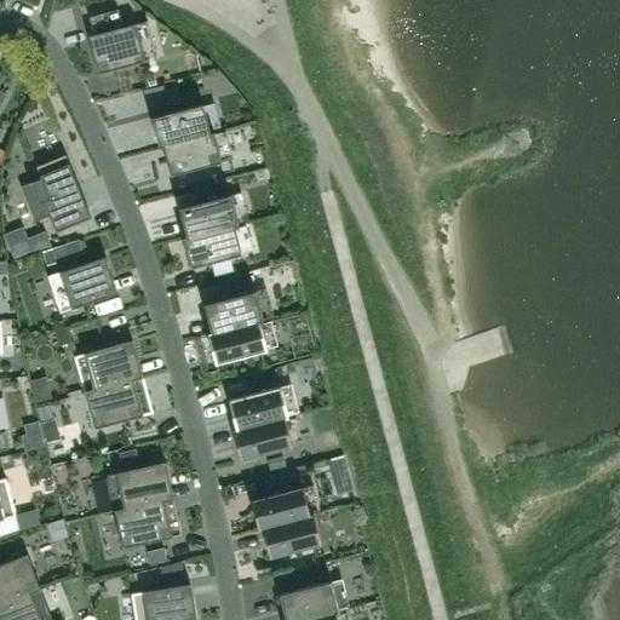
[(87,17),(91,35),(86,36),(96,74),(155,58),(145,21),(120,27),(116,10),(87,17)]
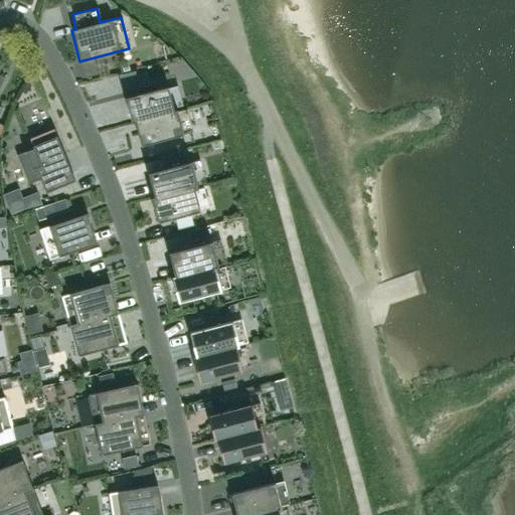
[(131,122),(176,110),(173,110),(167,87),(124,98),(131,122)]
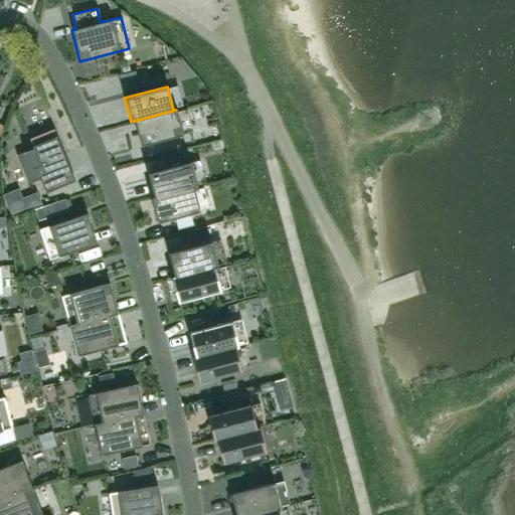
[(201,102),(179,106),(183,136),(205,133),(201,102)]
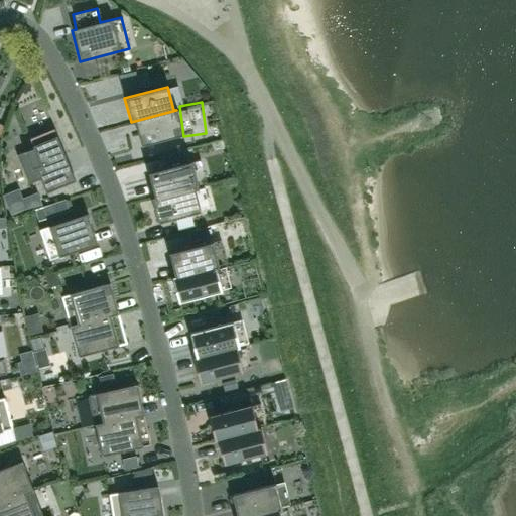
[(176,110),(131,122),(131,123),(134,122),(140,146),(182,135),(176,110)]
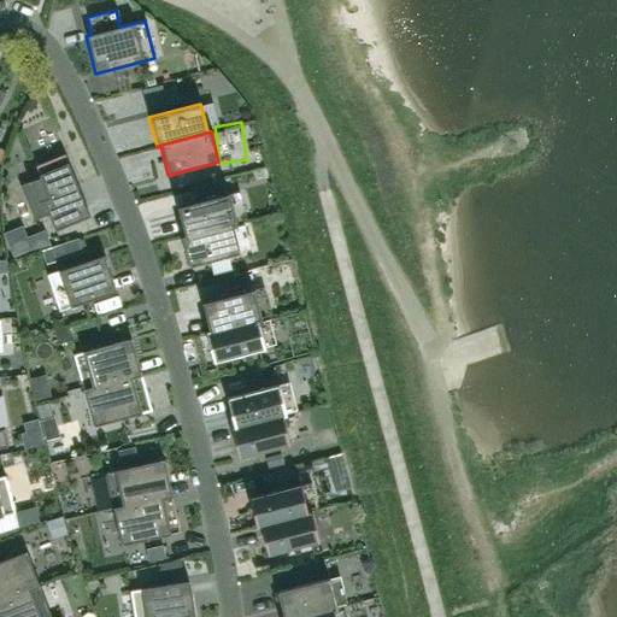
[(54,230),(84,218),(88,217),(82,201),(63,154),(34,166),(39,177),(18,186),(33,221),(47,215),(54,230)]
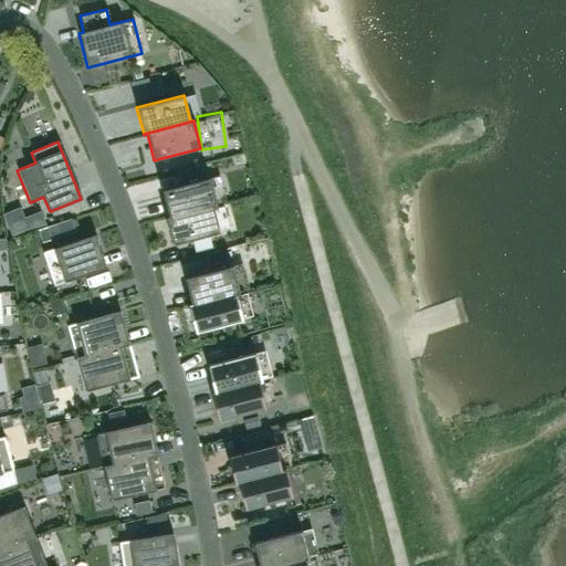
[(221,187),(239,181),(232,159),(215,164),(221,187)]
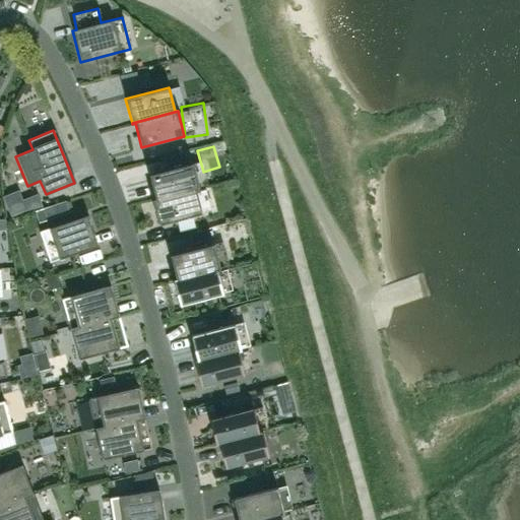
[(195,189),(195,190),(198,189),(191,164),(148,175),(154,198),(154,199),(195,189)]
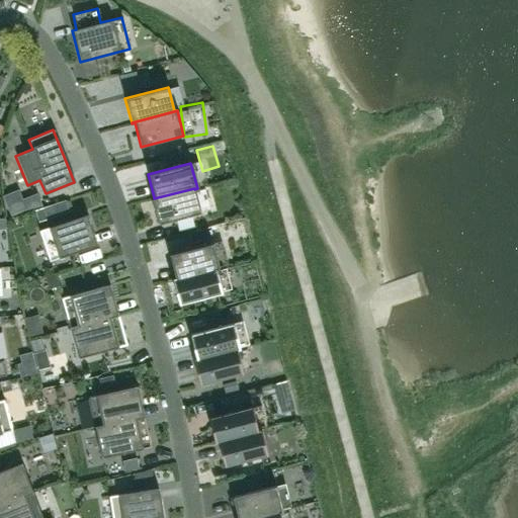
[(154,198),(154,197),(151,198),(157,224),(200,212),(194,189),(194,188),(154,198)]
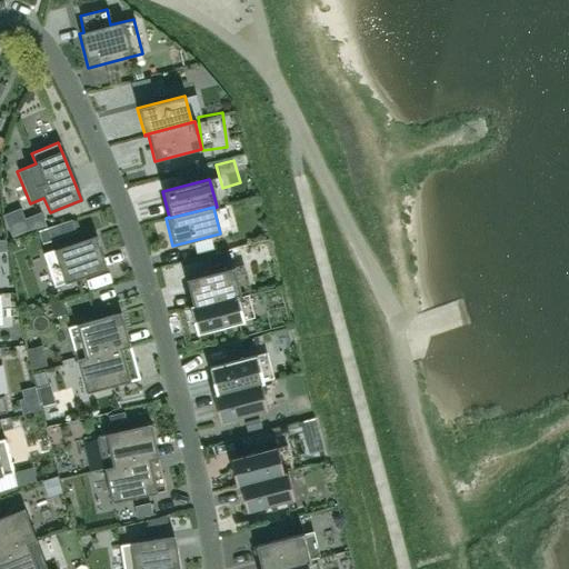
[(0,226),(5,235),(19,227),(11,212),(0,218),(0,226)]
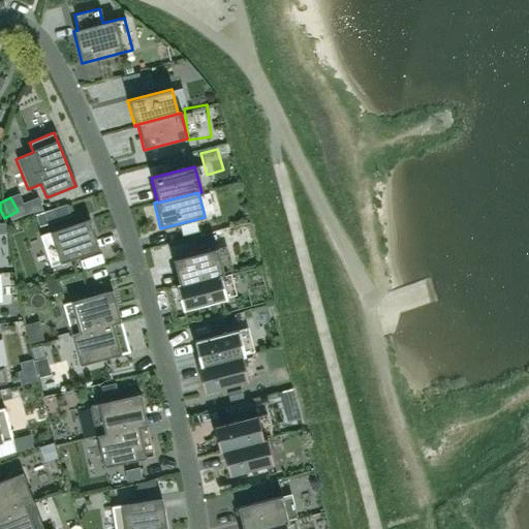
[(99,250),(94,238),(88,219),(39,236),(50,267),(99,250)]
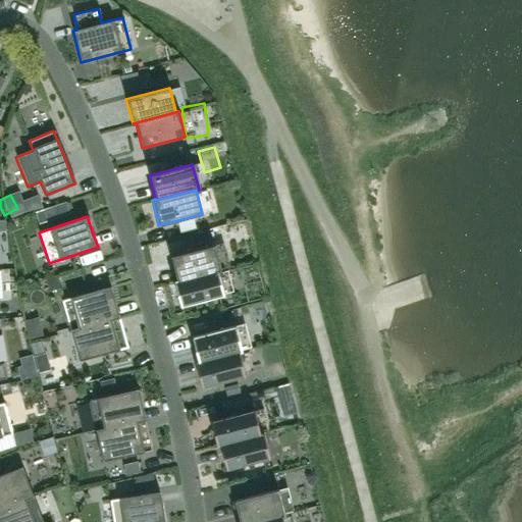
[(216,270),(217,271),(220,270),(213,245),(169,256),(176,279),(176,280),(216,270)]
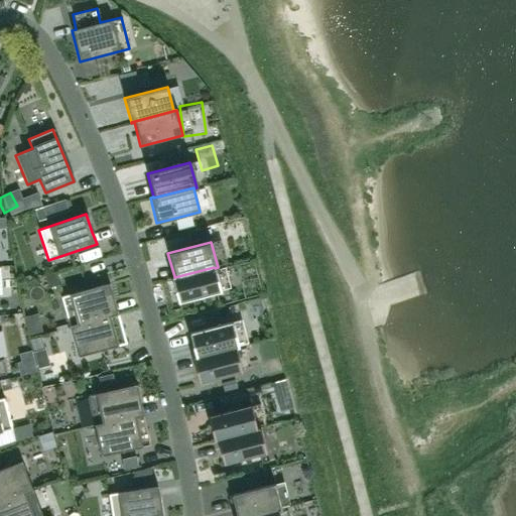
[(174,277),(174,276),(171,277),(177,302),(221,291),(215,268),(214,267),(174,277)]
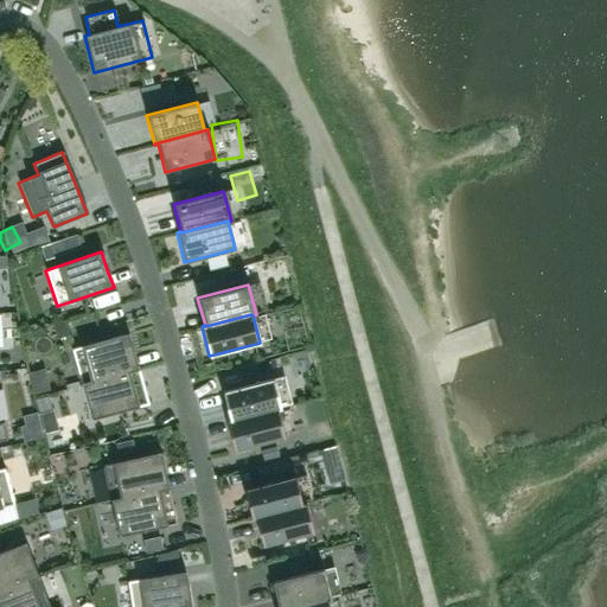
[(138,369),(134,356),(128,333),(71,350),(81,384),(138,369)]
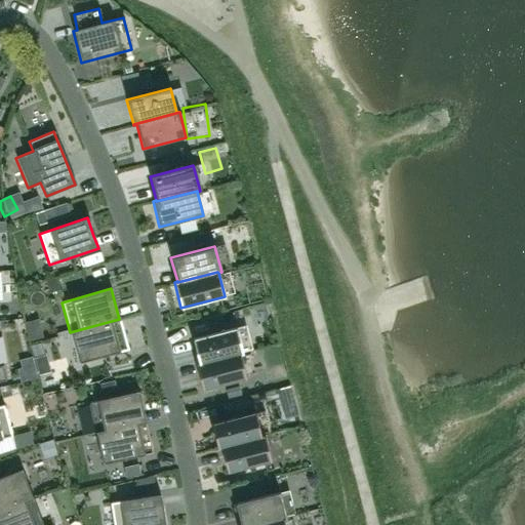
[(127,350),(119,319),(70,332),(78,363),(127,350)]
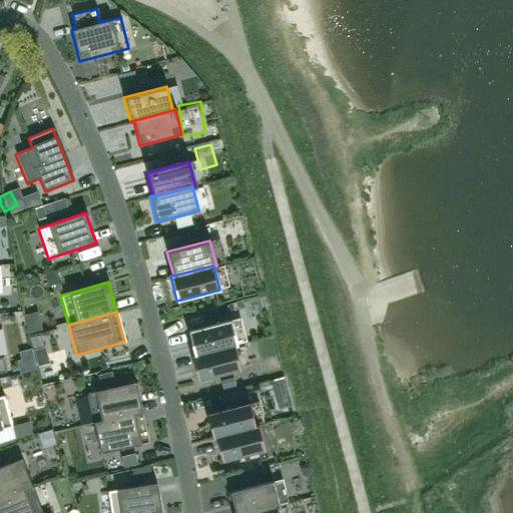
[(233,345),(233,346),(236,345),(230,320),(187,331),(193,355),(193,356),(233,345)]
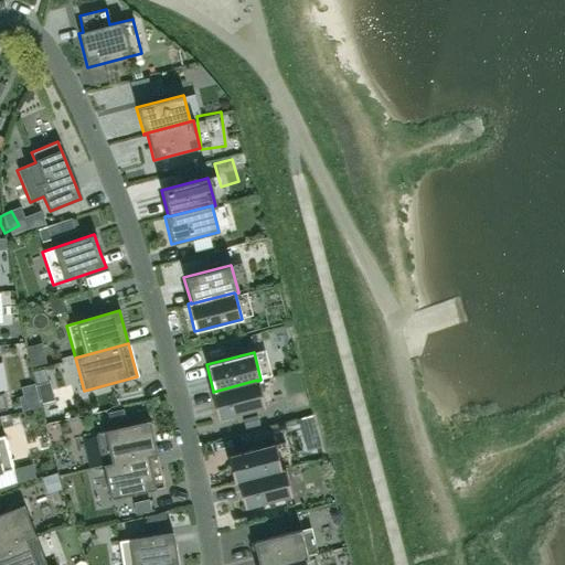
[(20,401),(49,396),(46,377),(18,382),(20,401)]
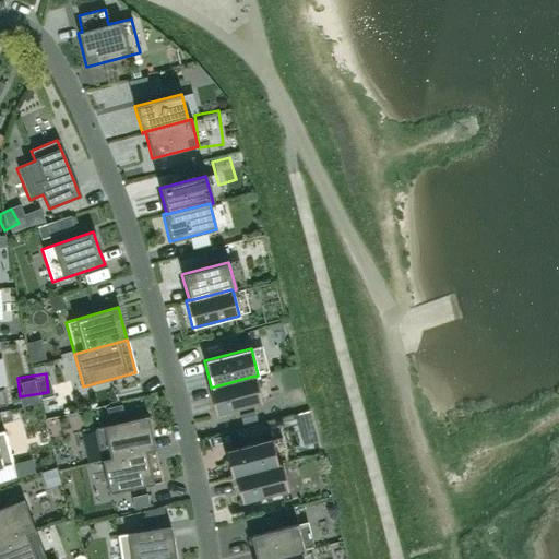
[(211,388),(211,387),(207,388),(215,415),(261,403),(254,377),(254,376),(211,388)]
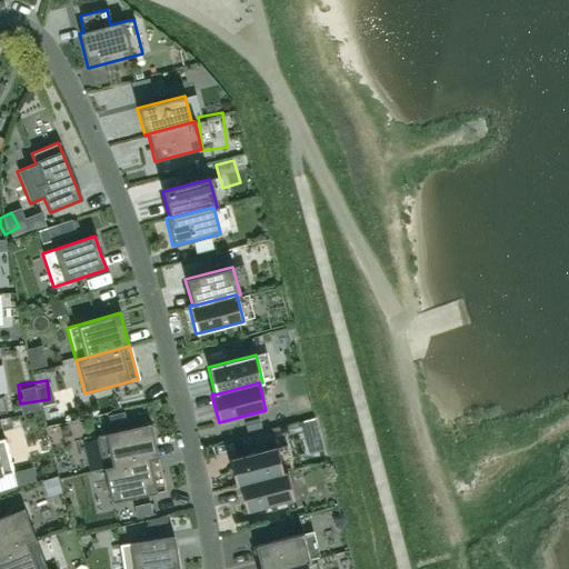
[(158,457),(155,445),(150,423),(96,436),(103,469),(158,457)]
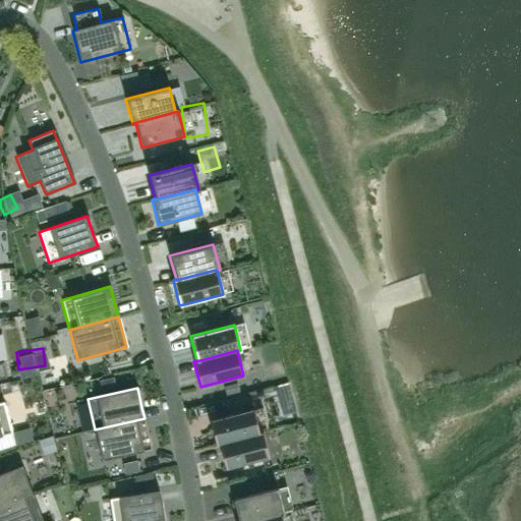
[(203,393),(204,404),(222,402),(221,391),(203,393)]
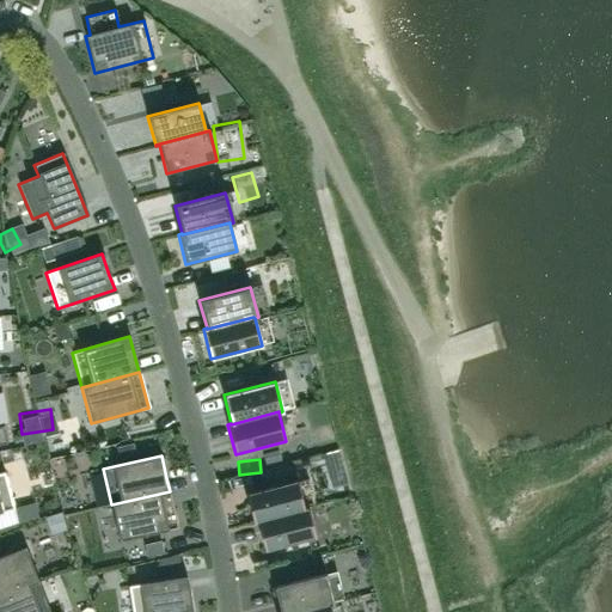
[(0,512),(13,509),(4,472),(0,472),(0,512)]
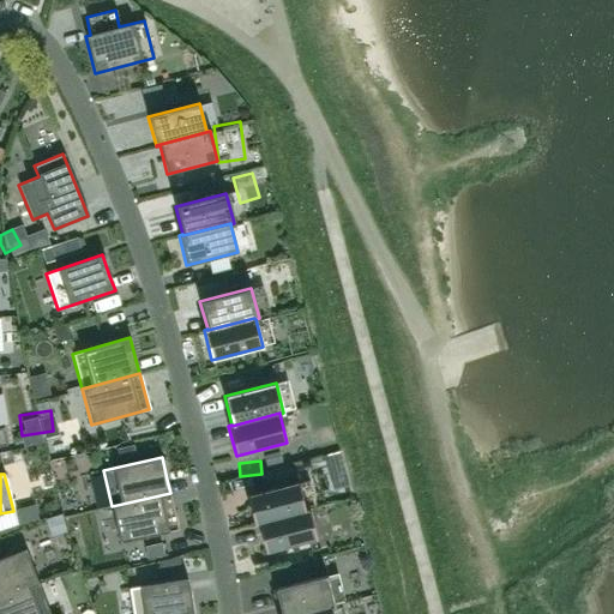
[(305,511),(305,510),(298,481),(246,494),(254,525),(258,524),(258,523),(305,511)]
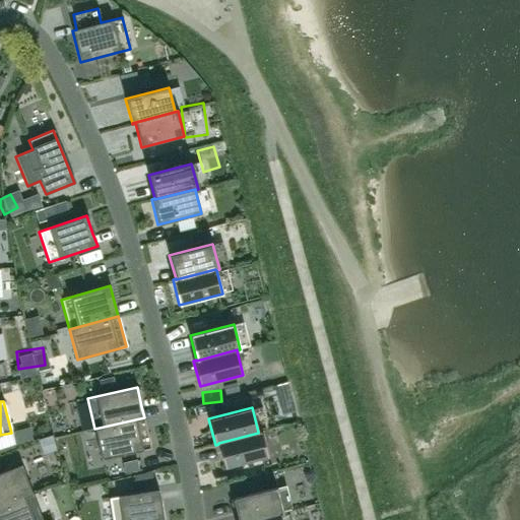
[(150,449),(144,417),(94,429),(101,459),(150,449)]
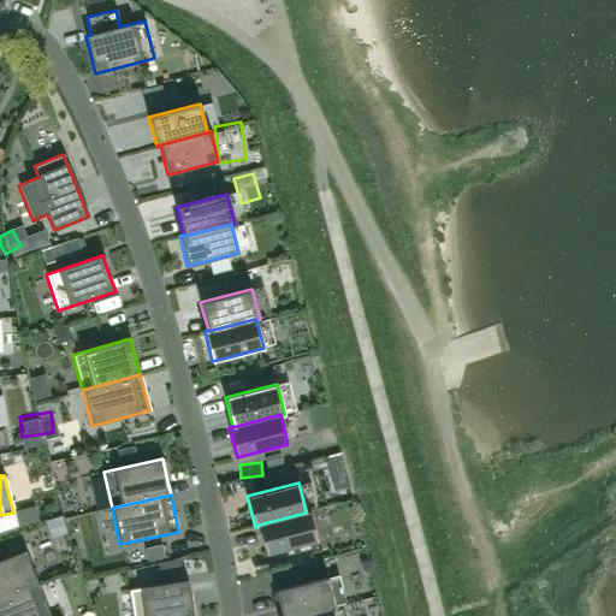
[(309,510),(306,511),(306,513),(259,525),(259,526),(266,554),(317,540),(309,510)]
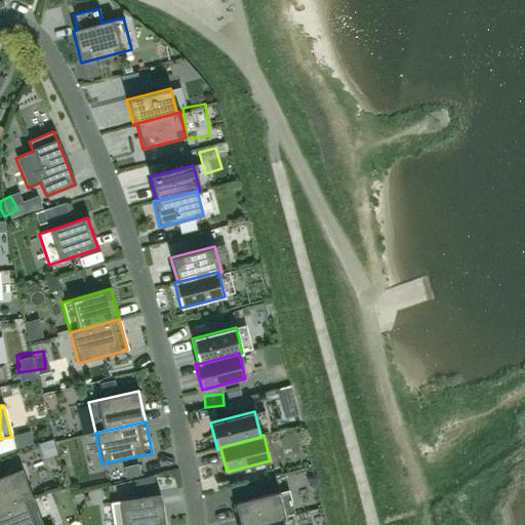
[(139,476),(136,465),(123,468),(125,479),(139,476)]
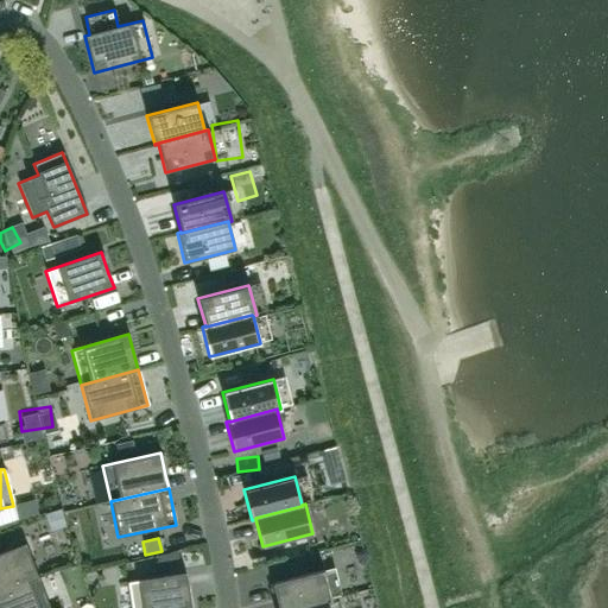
[(0,591),(38,577),(25,543),(0,552),(0,591)]
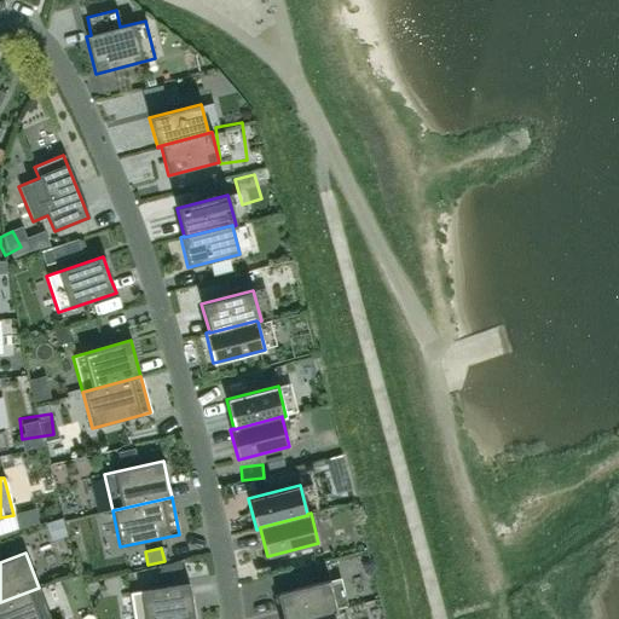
[(181,577),(179,562),(160,567),(161,579),(181,577)]
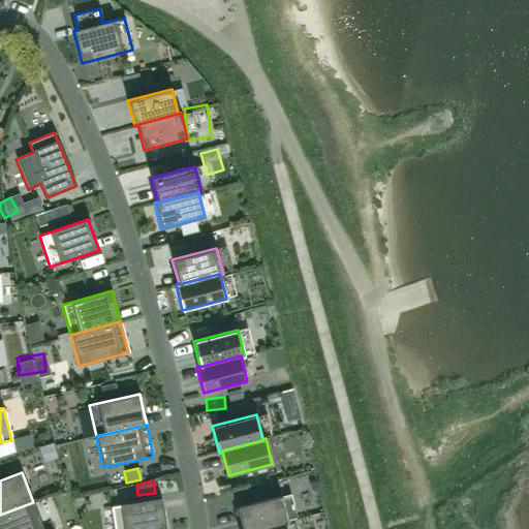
[(255,528),(284,522),(284,523),(287,522),(280,496),(237,507),(242,528),(255,528)]
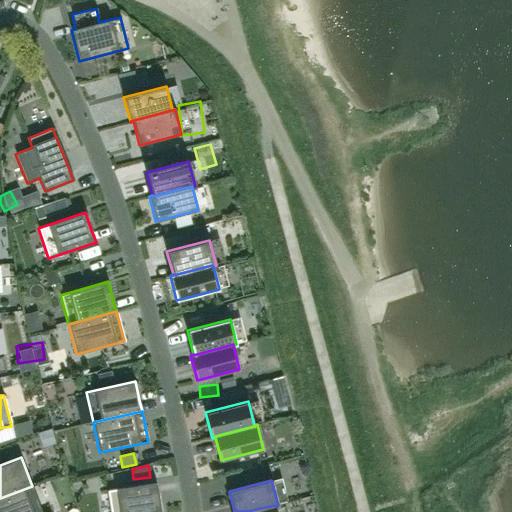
[(160,511),(156,482),(152,483),(106,490),(109,511),(160,511)]
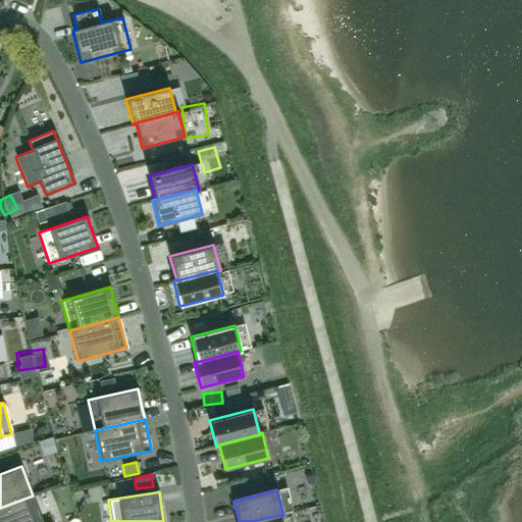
[(48,521),(42,521),(33,496),(0,508),(0,521),(51,521),(48,521)]
